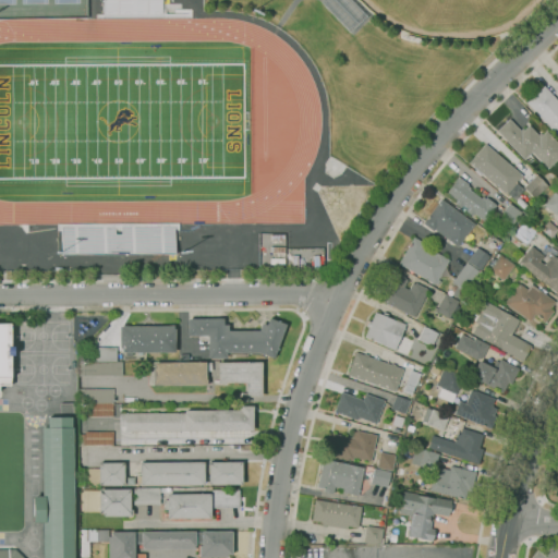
[(102,0),(102,15),(162,14),(161,0),(102,0)]
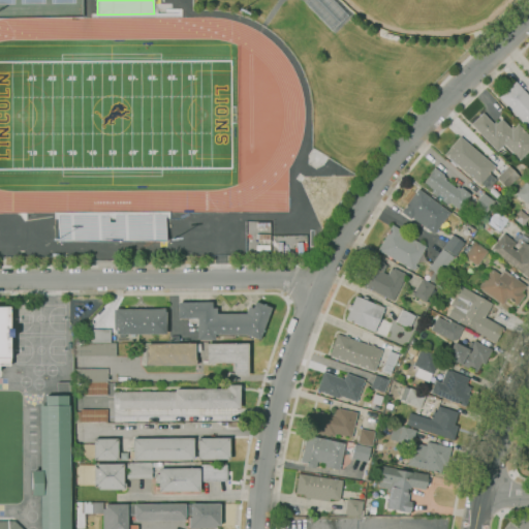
[(528,129),(498,97),(516,82),(528,95),(528,129)]
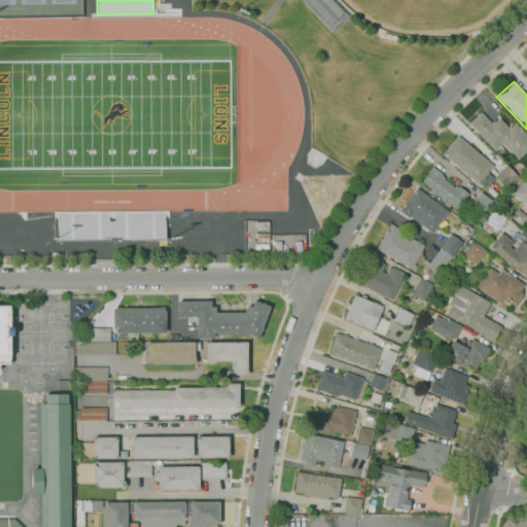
[(526,149),(517,160),(502,144),(494,151),(468,124),(481,112),(491,124),(493,121),(494,123),(499,118),(508,128),(511,126),(512,128),(516,124),(526,135),(526,149)]
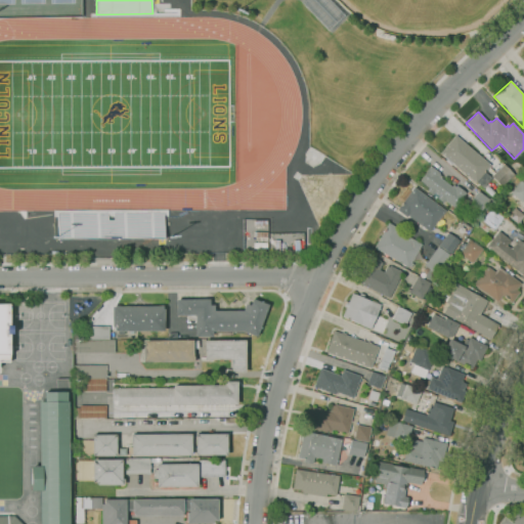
[(483,188),(476,182),(475,183),(466,175),(465,177),(460,172),(461,171),(456,168),(455,169),(440,157),(442,155),(440,153),(455,135),(490,165),(484,172),(491,178),(483,188)]
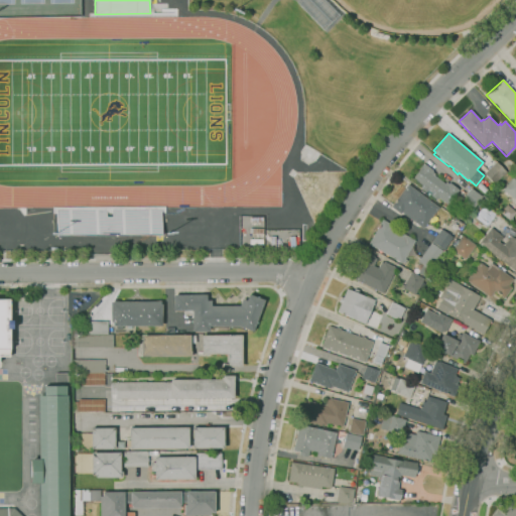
[(494,184),(484,173),(496,161),(506,172),(494,184)]
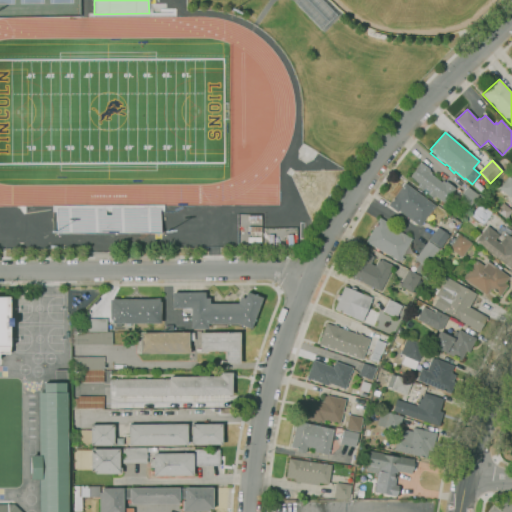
[(444,203),(435,195),(433,198),(428,194),(429,192),(424,188),(422,190),(417,186),(419,184),(413,179),(410,182),(407,179),(409,176),(410,176),(417,167),(416,166),(420,161),(430,169),(429,169),(432,171),(430,173),(441,182),(442,180),(445,182),(446,180),(455,186),(451,191),(452,192),(444,203)]
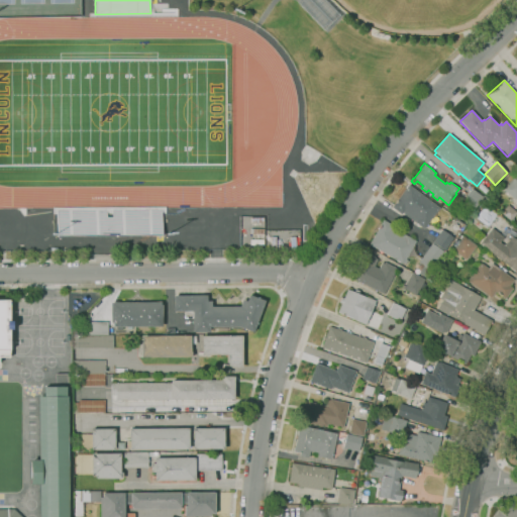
[(516,196),(514,200),(503,190),(514,178),(516,180),(516,196)]
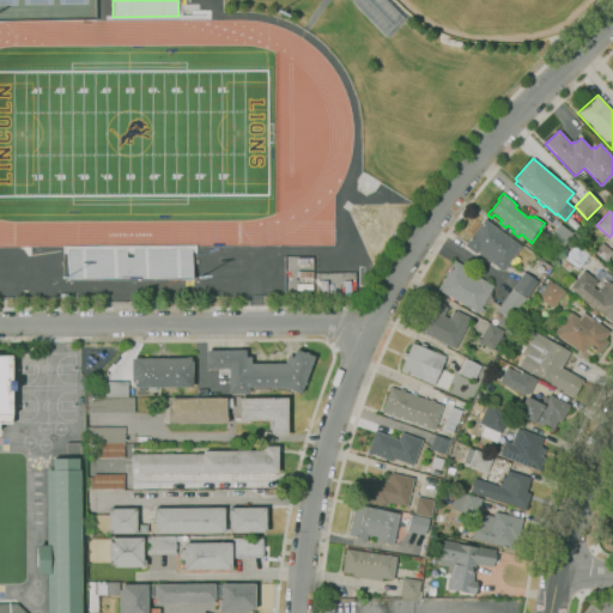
[(503,272),(477,253),(475,254),(465,246),(485,218),(521,247),(503,272)]
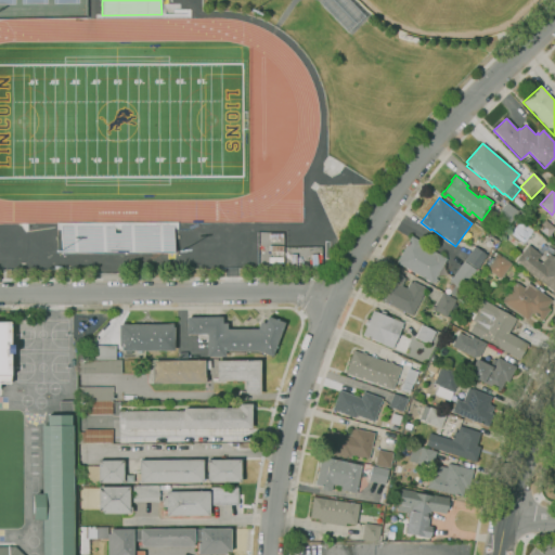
[(511,223),(498,214),(506,202),(519,211),(511,223)]
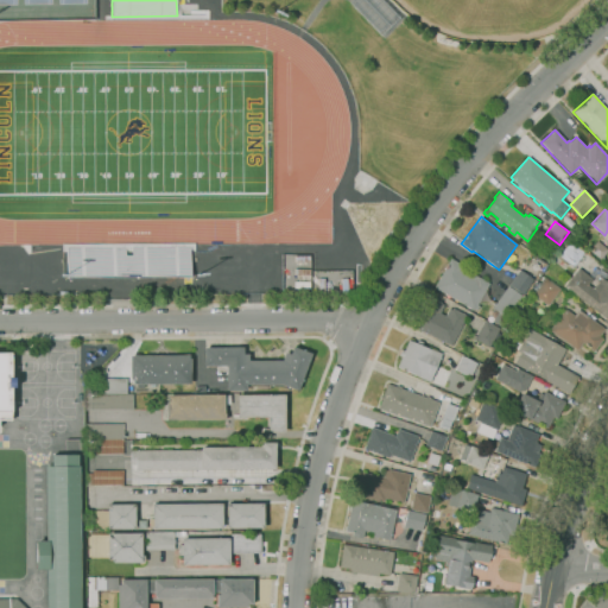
[(572,267),(558,258),(570,241),(584,251),(572,267)]
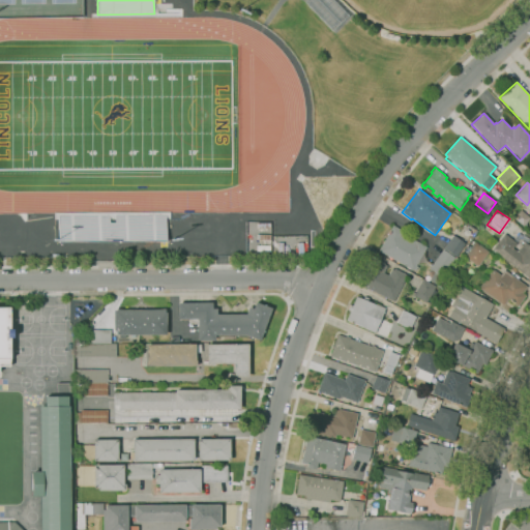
[(529,218),(524,227),(513,218),(521,210),(529,218)]
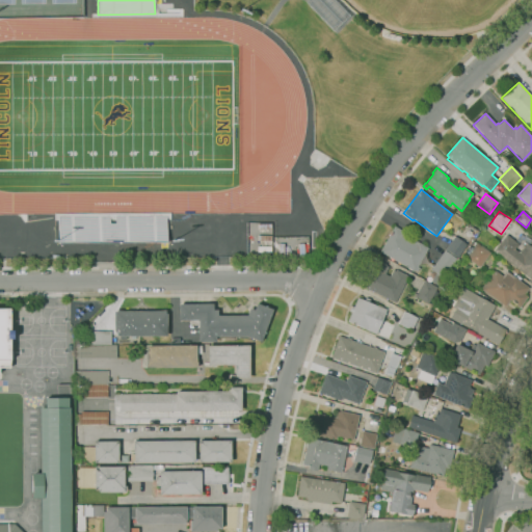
[(57,214),(57,243),(165,243),(165,214),(57,214)]
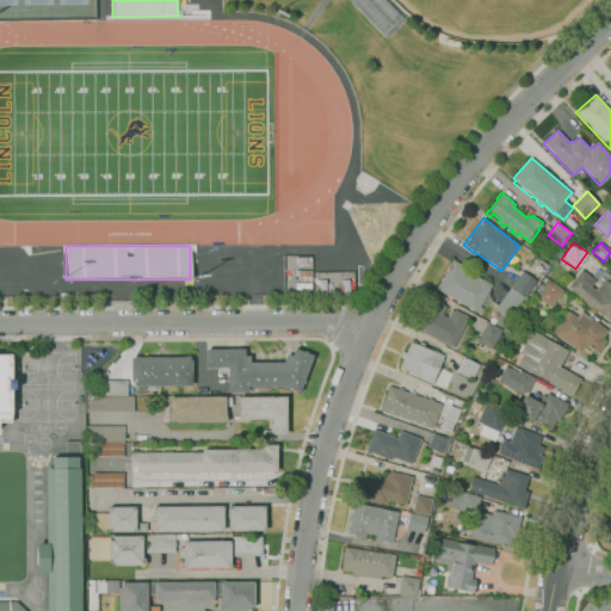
[(476,312),(437,289),(454,260),(464,266),(463,269),(492,284),(476,312)]
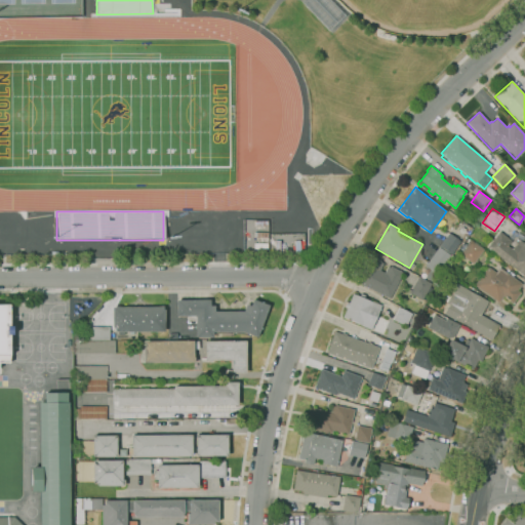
[(524,276),(487,247),(499,232),(511,241),(508,246),(512,249),(519,240),(523,243),(524,241),(524,276)]
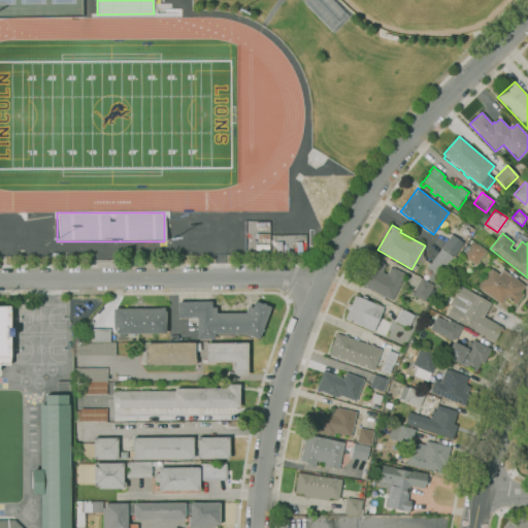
[(454,256),(441,248),(451,235),(463,243),(454,256)]
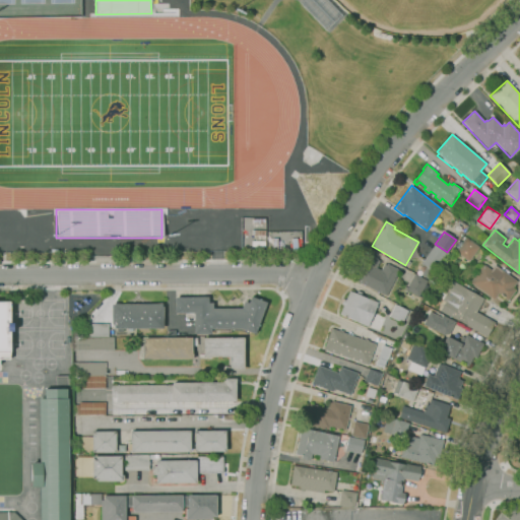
[(468,262),(456,252),(466,238),(479,247),(468,262)]
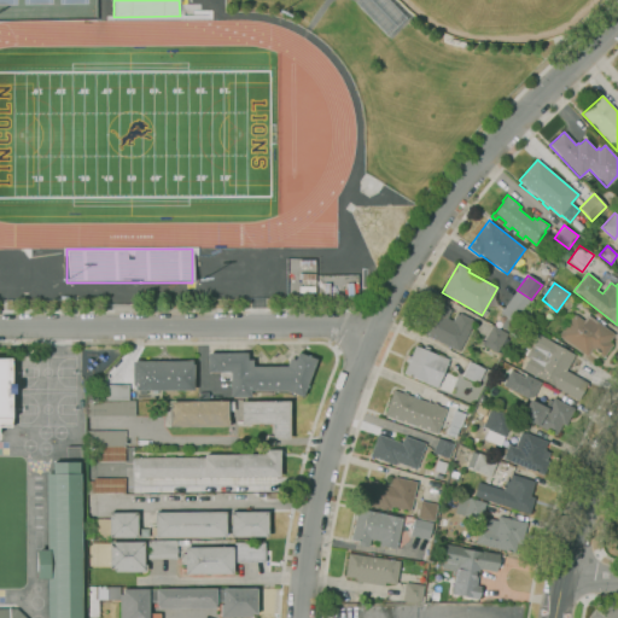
[(508,333),(500,326),(506,318),(500,314),(517,291),(531,302),(508,333)]
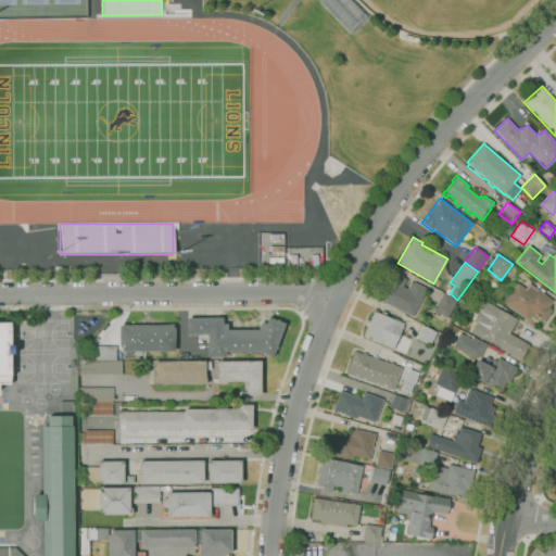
[(413,316),(377,299),(391,272),(406,279),(403,286),(407,289),(412,281),(414,282),(415,282),(427,288),(413,316)]
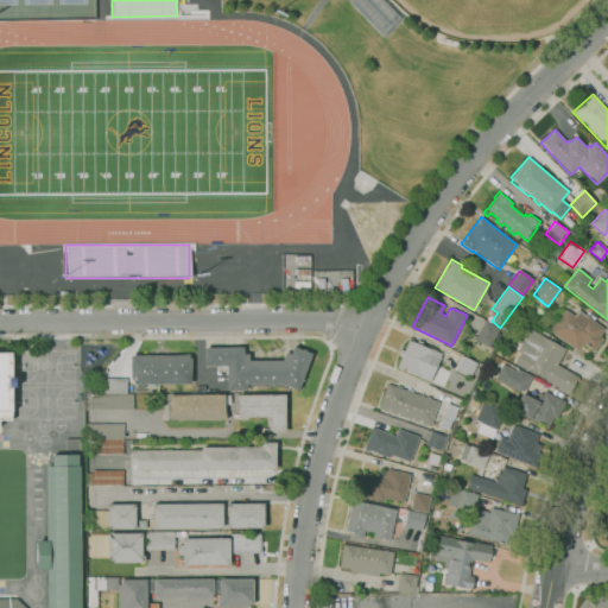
[(594,352),(582,343),(577,350),(550,330),(564,309),(574,316),(578,310),(605,329),(600,336),(602,339),(594,352)]
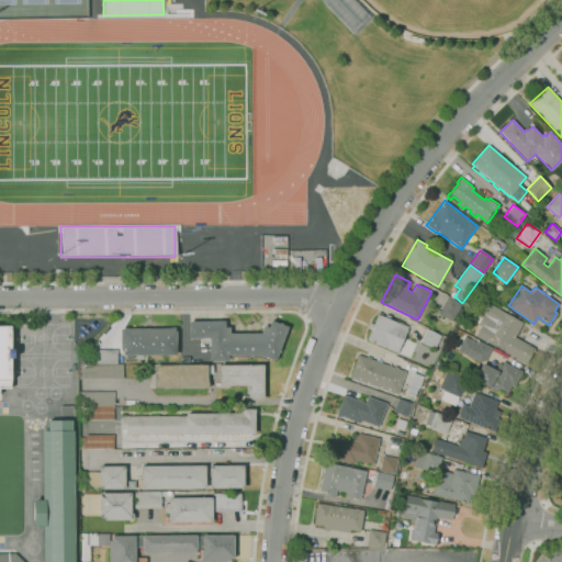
[(506,304),(493,295),(499,287),(512,296),(506,304)]
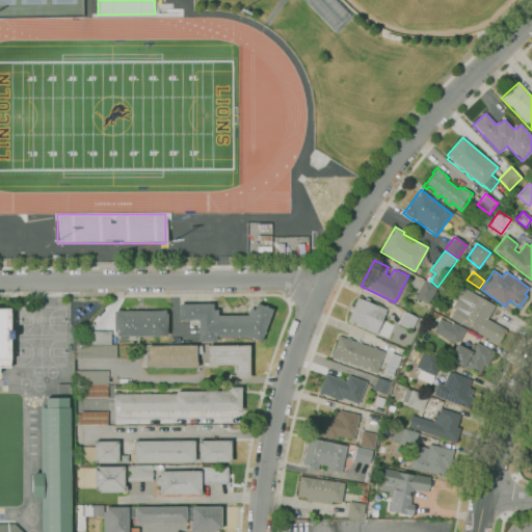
[(426,304),(421,302),(422,300),(415,296),(424,280),(437,287),(428,303),(427,303),(426,304)]
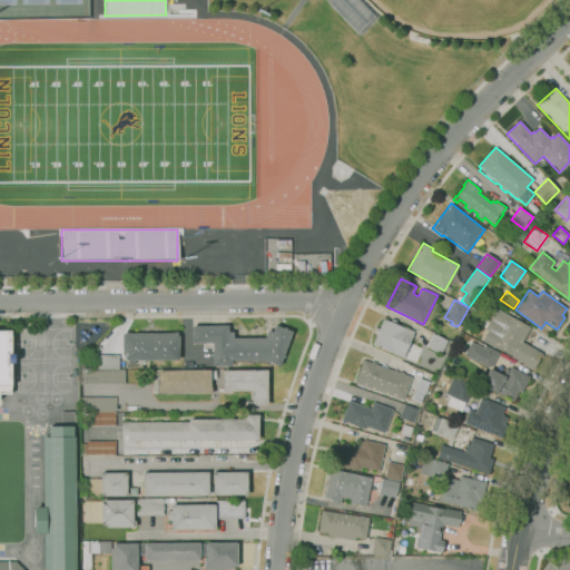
[(533,369),(510,356),(493,346),(493,347),(482,341),(488,331),(484,330),(497,307),(510,315),(510,316),(530,327),(522,342),(542,353),(533,369)]
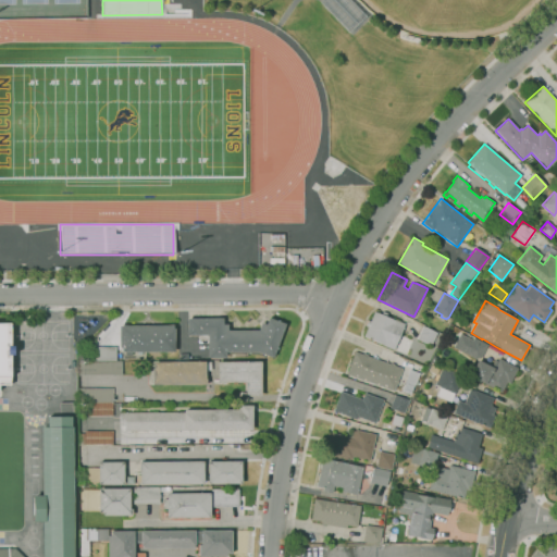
[(393,349),(383,345),(384,344),(363,335),(368,325),(366,325),(368,320),(370,321),(374,310),(404,323),(393,349)]
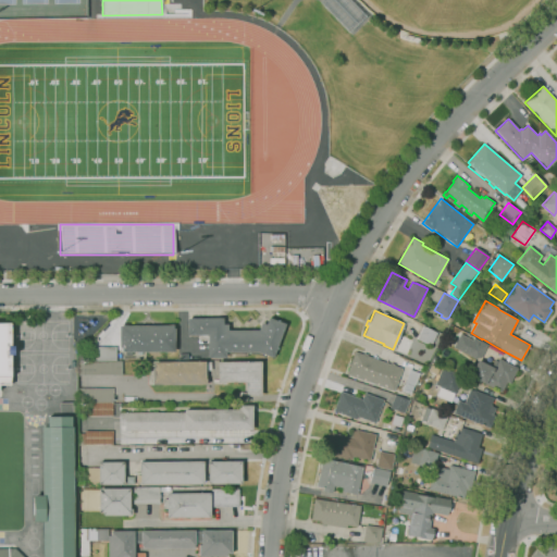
[(257,351),(226,351),(226,357),(209,357),(209,339),(198,339),(198,335),(187,335),(187,318),(223,318),(223,323),(227,323),(227,330),(258,330),(261,322),(265,324),(268,317),(285,323),(273,357),(257,351)]
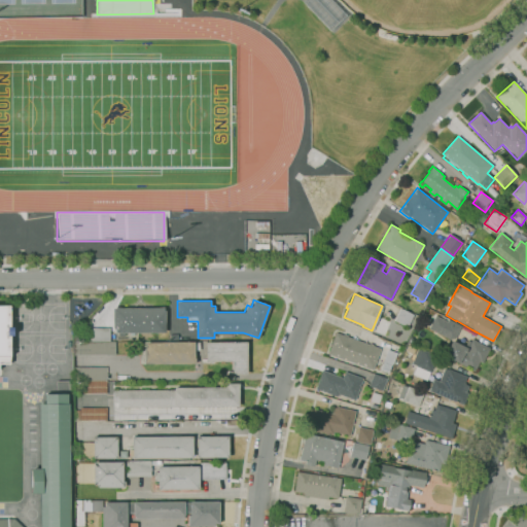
[(0,307),(0,364),(9,364),(8,307),(0,307)]
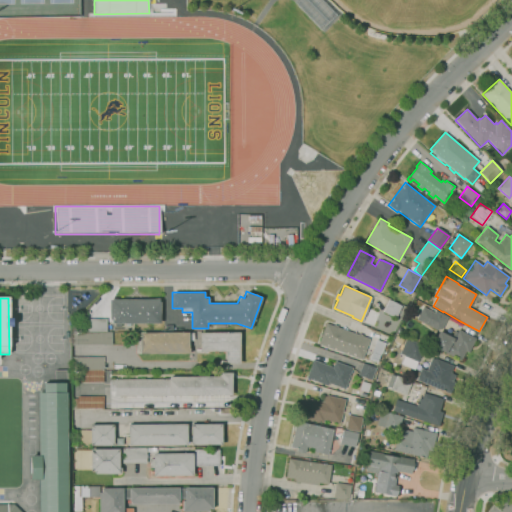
[(122,326),(117,326),(117,323),(112,323),(112,320),(109,320),(109,299),(159,299),(159,301),(161,301),(161,323),(122,323),(122,326)]
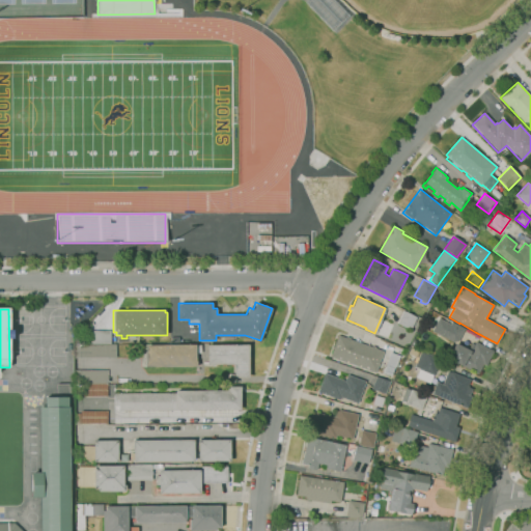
[(411,330),(397,323),(403,310),(417,316),(411,330)]
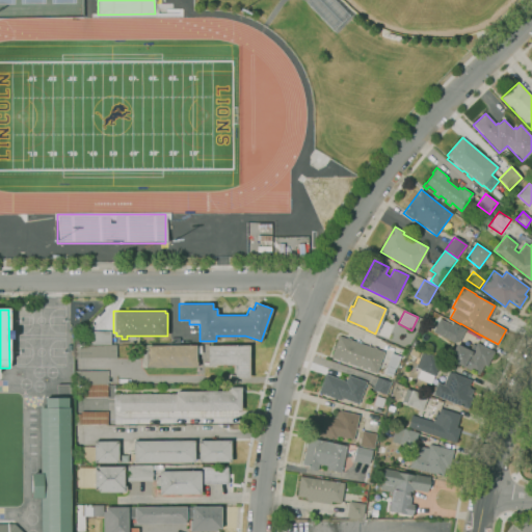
[(454,343),(432,331),(440,318),(452,324),(453,322),(467,328),(459,341),(454,343)]
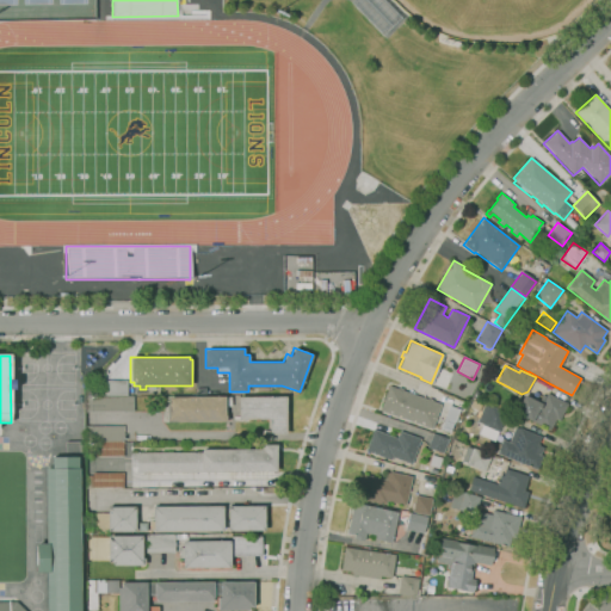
[(91,395),(91,394),(88,388),(96,381),(128,380),(128,395),(91,395)]
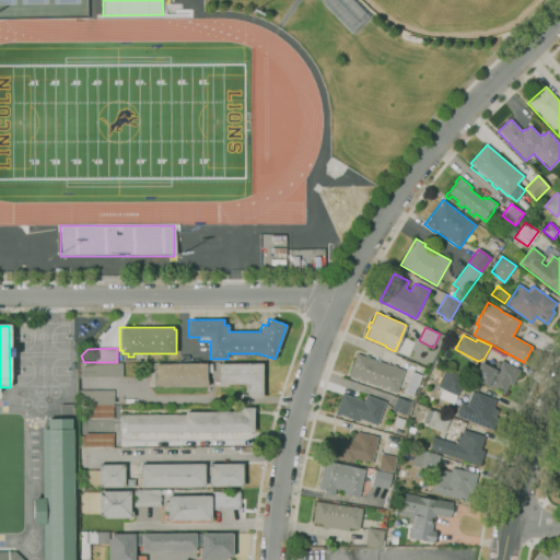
[(396,393),(348,375),(356,353),(364,356),(365,354),(370,357),(369,358),(392,365),(393,364),(397,365),(396,368),(405,370),(396,393)]
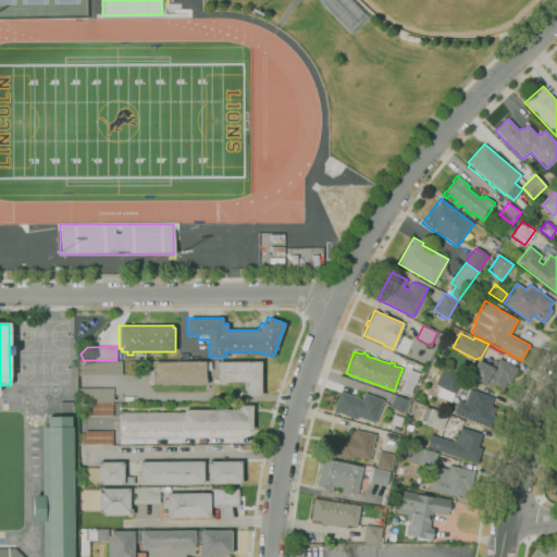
[(503,392),(470,375),(478,360),(491,367),(494,359),(497,360),(498,358),(518,368),(510,384),(507,382),(503,392)]
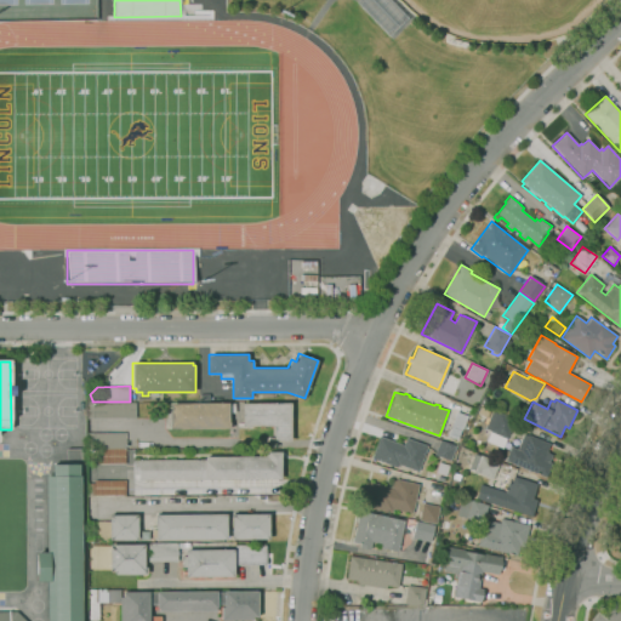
[(130,402),(136,402),(136,417),(87,419),(86,402),(92,402),(130,402)]
